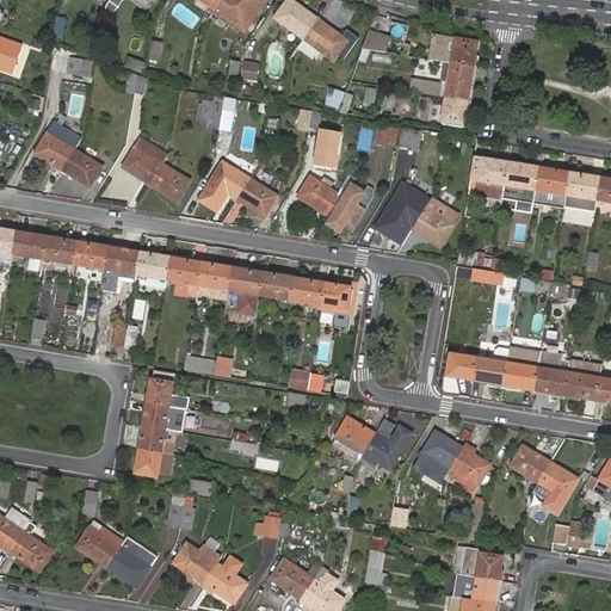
[(203,0),(216,10),(223,0),(203,0)]
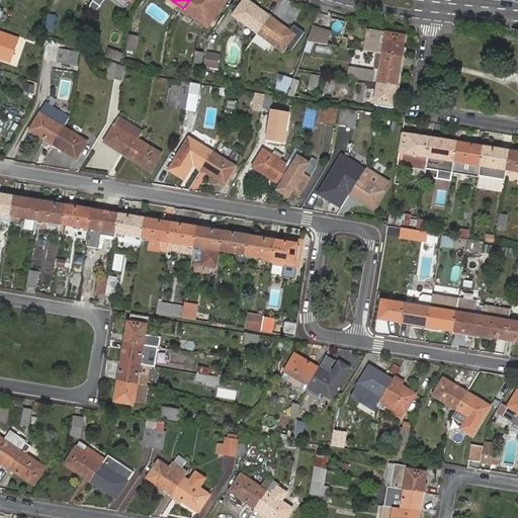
[(189,0),(183,8),(208,27),(229,0),(189,0)]
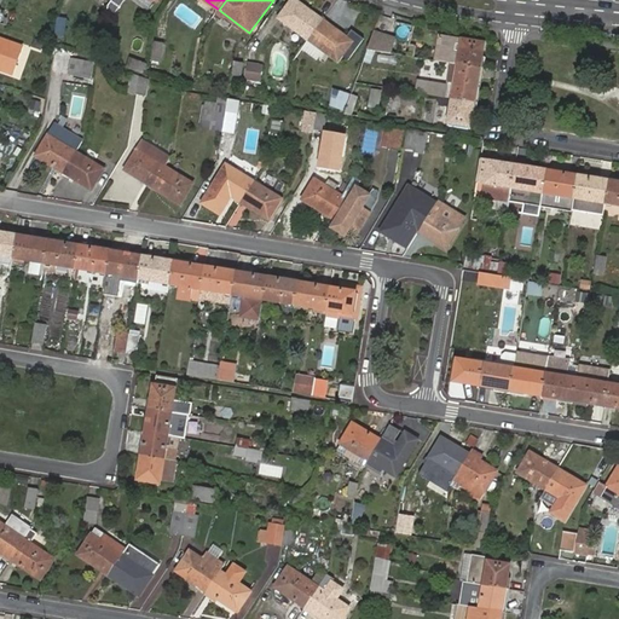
[(310,40),(323,23),(313,17),(316,15),(295,0),(294,0),(281,18),(310,40)]
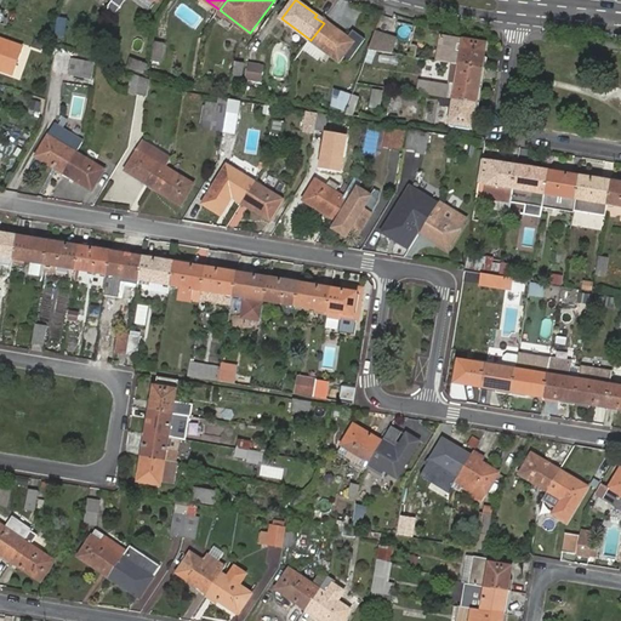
[(68,18),(60,16),(56,35),(64,36),(68,18)]
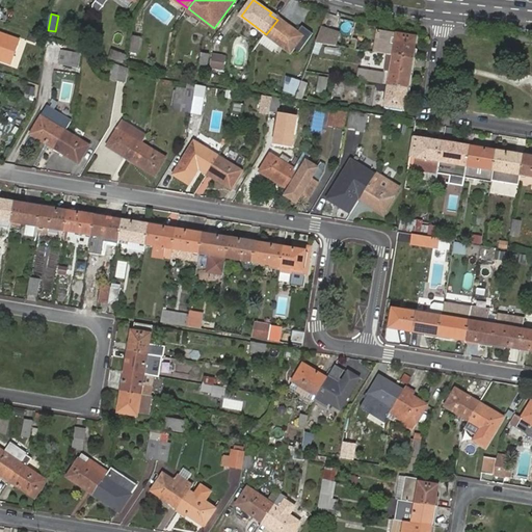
[(342,19),(338,30),(337,33),(348,37),(352,40),(358,24),(342,19)]
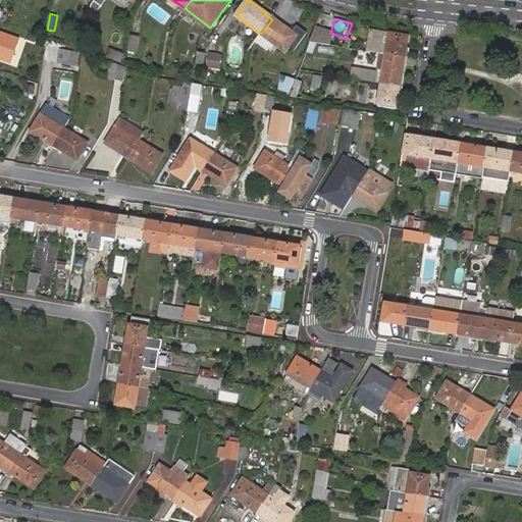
[(279,25),(272,19),(261,34),(286,51),(298,35),(281,23),(279,25)]
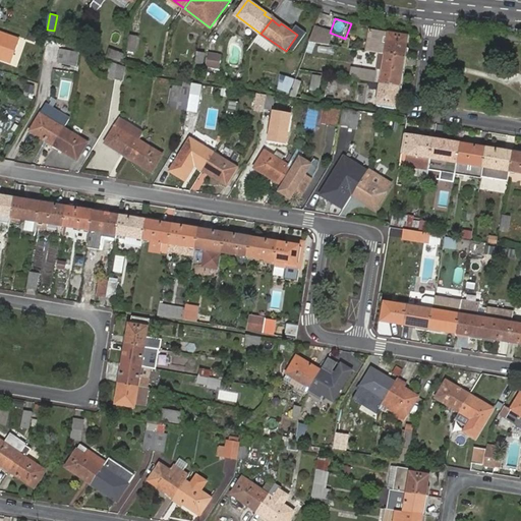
[(331,30),(315,25),(312,35),(317,38),(340,41),(341,37),(330,33),(331,30)]
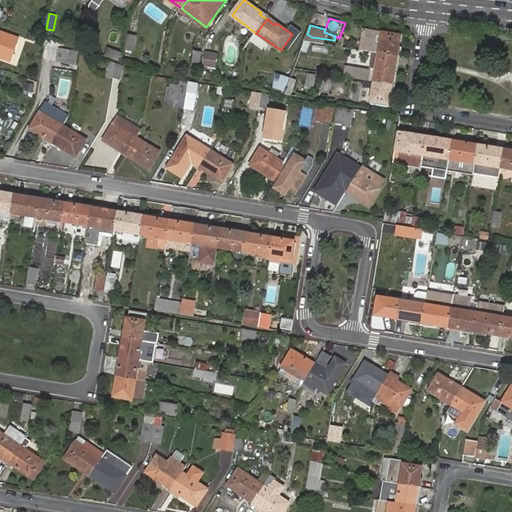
[(0,59),(12,63),(21,37),(0,29),(0,59)]
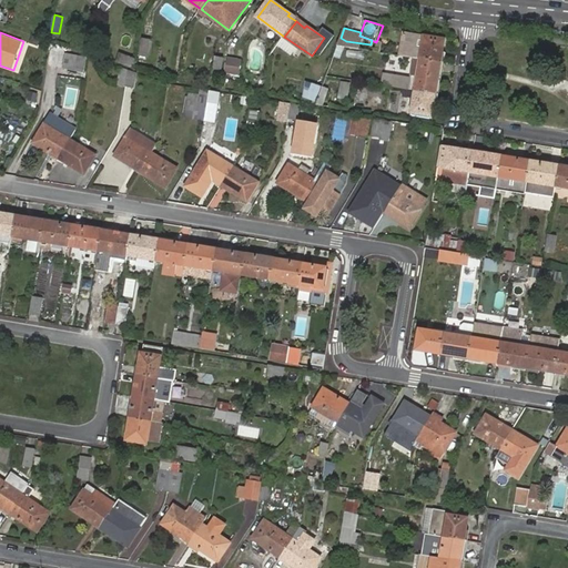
[(423,52),(443,56),(445,41),(411,36),(408,50),(423,52)]
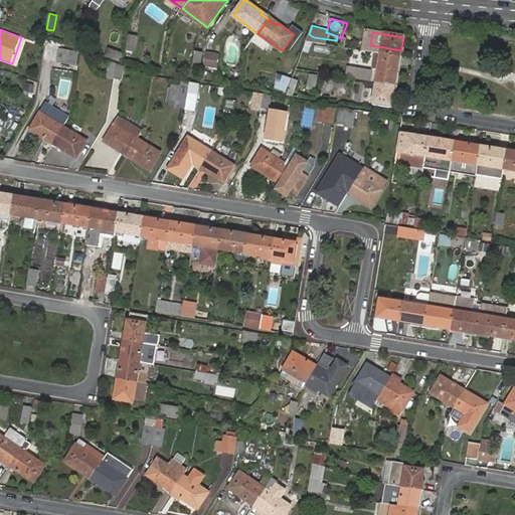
[(129,34),(127,49),(135,50),(138,35),(129,34)]
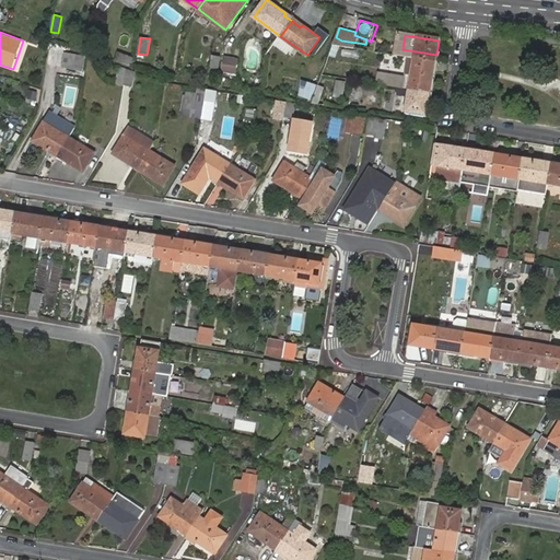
[(341,41),(336,37),(333,46),(363,51),(365,44),(341,41)]
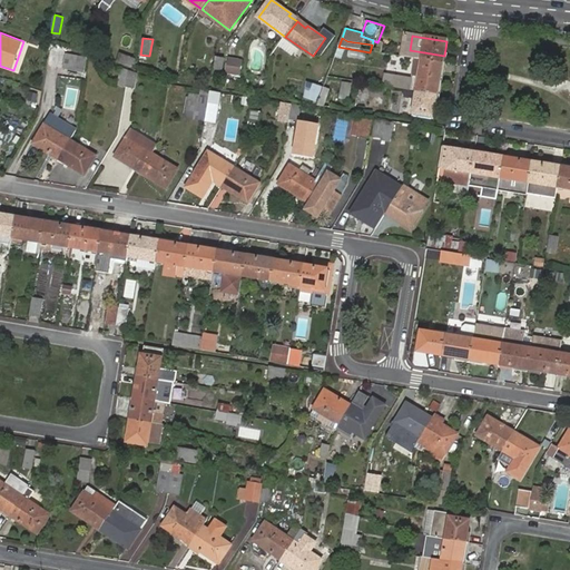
[(347,49),(346,57),(364,60),(365,52),(347,49)]
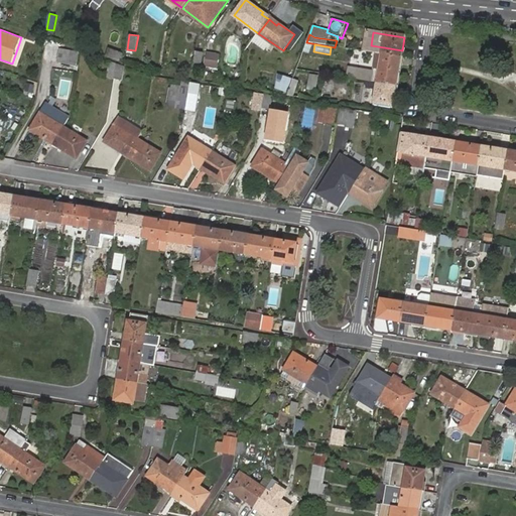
[(401,57),(402,50),(384,47),(371,45),(370,52),(382,54),(401,57)]
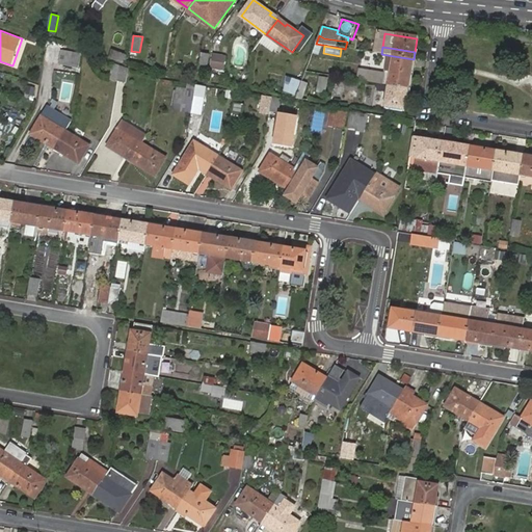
[(112,51),(109,59),(117,62),(117,61),(121,53),(112,51)]
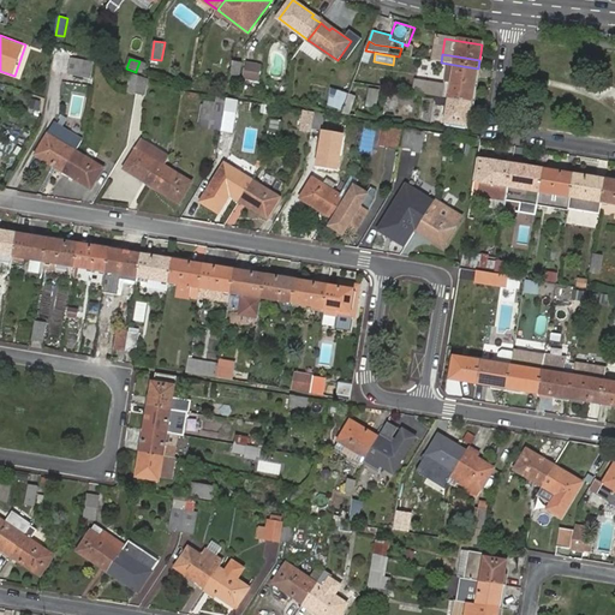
[(84,61),(82,77),(91,78),(94,63),(84,61)]
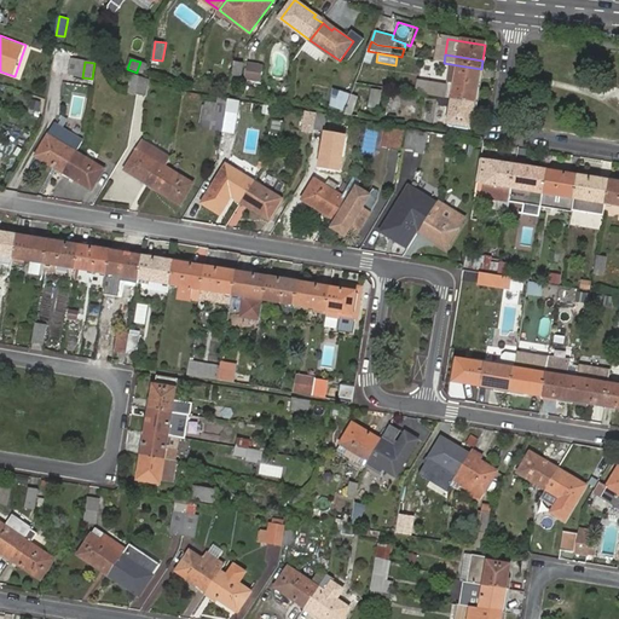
[(235,62),(231,80),(241,81),(243,64),(235,62)]
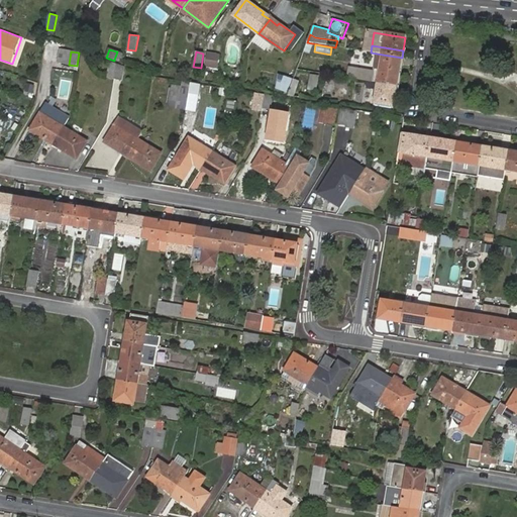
[(205,66),(213,68),(218,68),(220,55),(207,53),(205,66)]
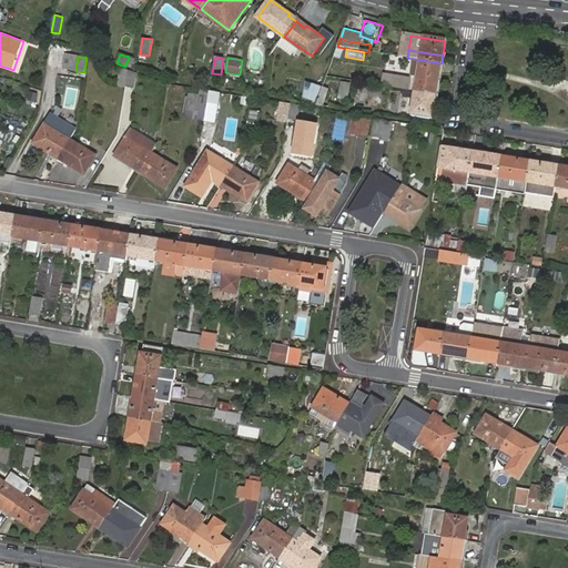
[(412,78),(411,82),(417,83),(437,87),(438,81),(442,63),(421,60),(417,79),(412,78)]
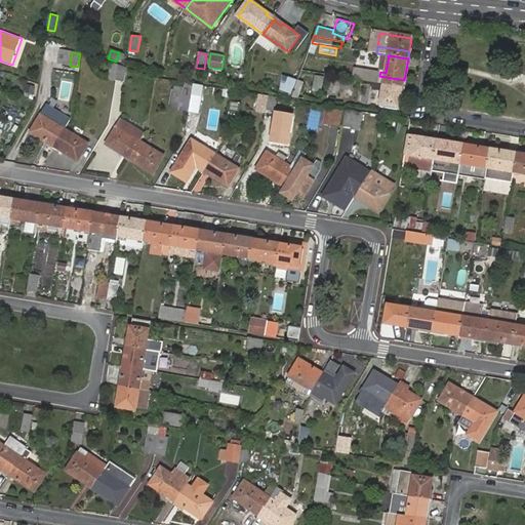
[(107,78),(115,81),(119,66),(112,63),(107,78)]
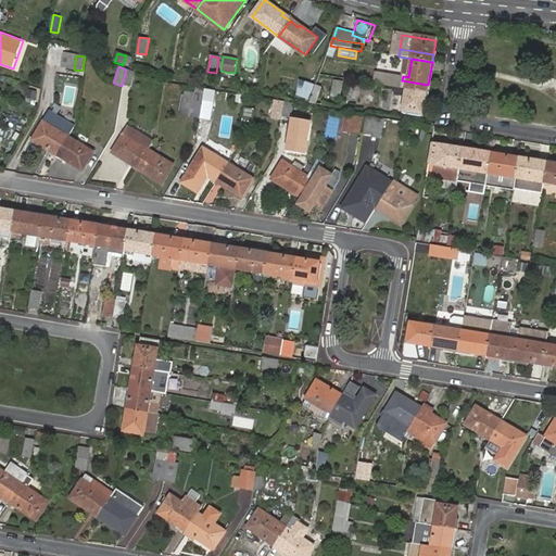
[(126,70),(122,86),(129,88),(135,73),(126,70)]
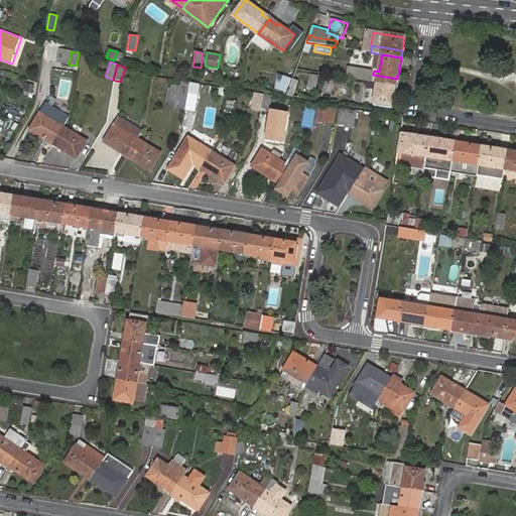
[(314,90),(316,76),(308,75),(307,90),(314,90)]
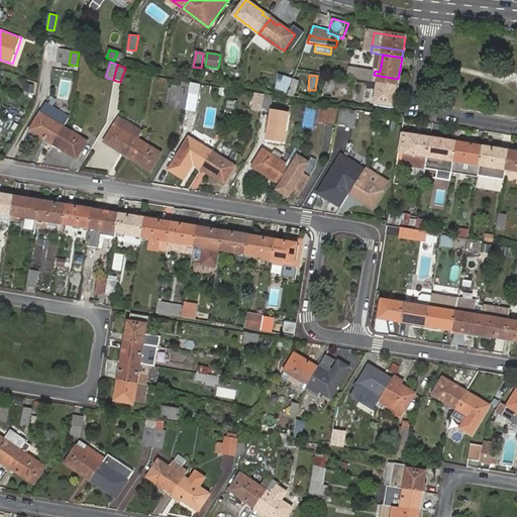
[(380,76),(374,75),(373,83),(372,91),(377,92),(375,108),(393,111),(397,87),(398,79),(380,76)]
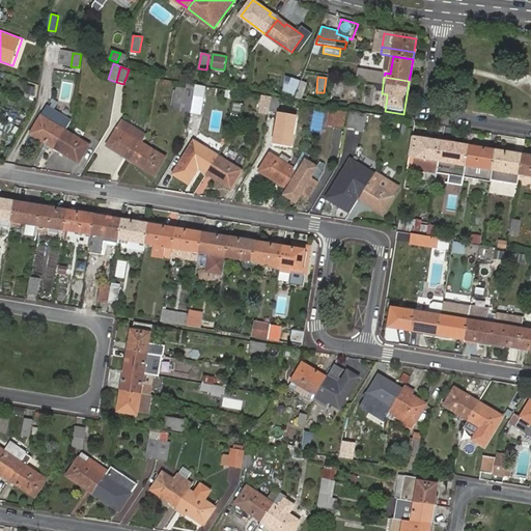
[(286,85),(284,91),(294,96),(300,82),(292,79),(289,86),(286,85)]
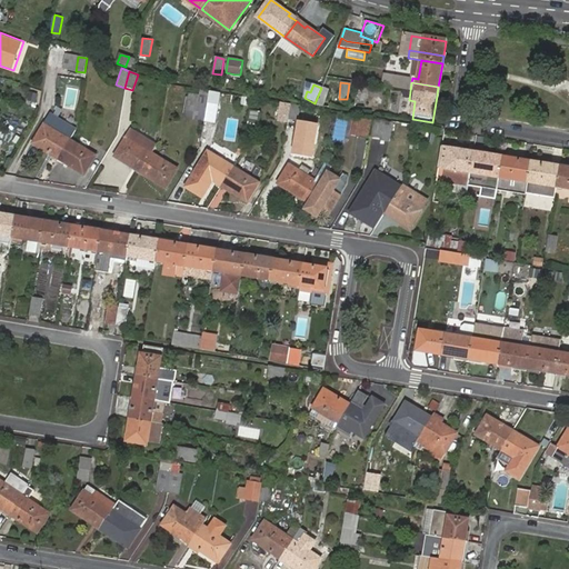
[(332,91),(322,87),(316,105),(327,107),(332,91)]
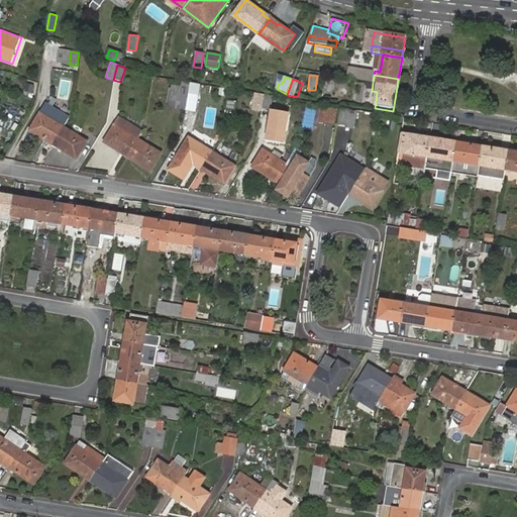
[(191,83),(189,94),(186,111),(197,112),(200,95),(202,85),(191,83)]
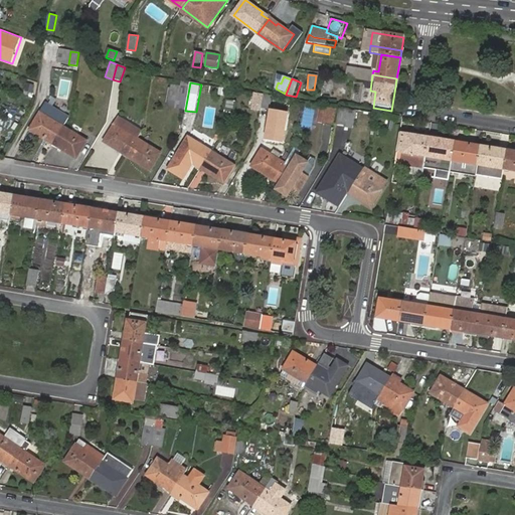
[(166,108),(175,110),(184,111),(188,88),(179,87),(172,84),(171,88),(169,87),(166,108)]
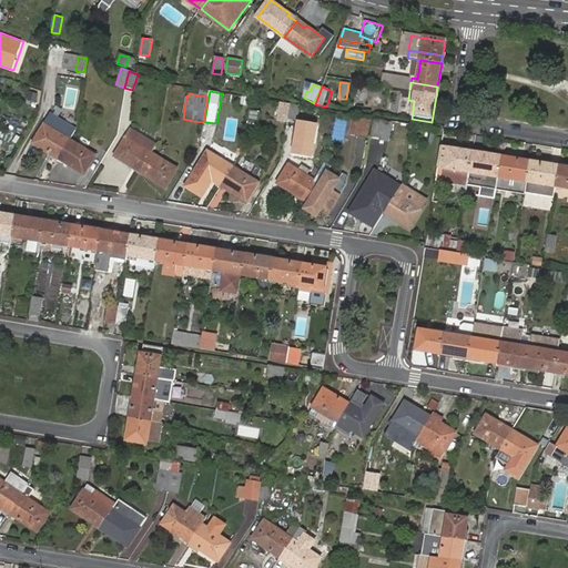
[(288,120),(292,104),(282,103),(280,118),(288,120)]
